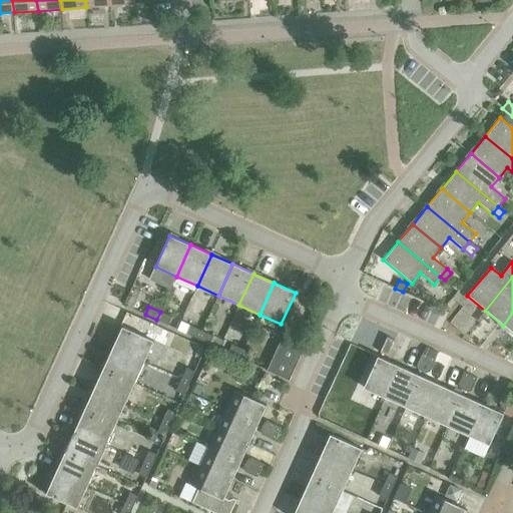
[(160,312),(156,320),(168,326),(171,318),(160,312)]
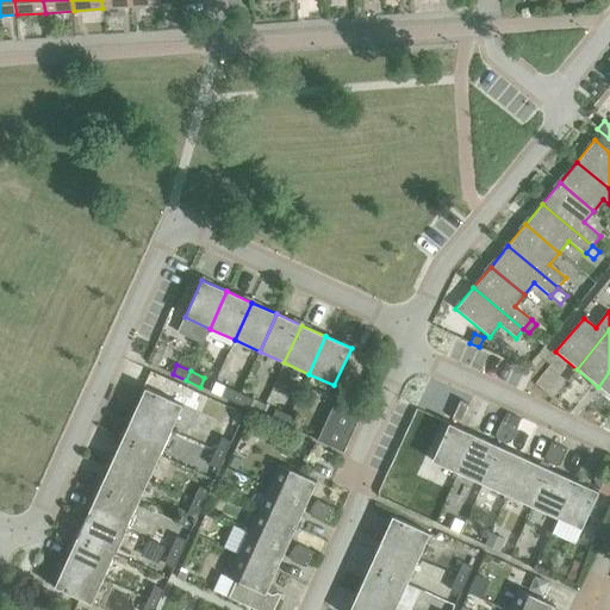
[(609,372),(598,387),(609,396),(609,372)]
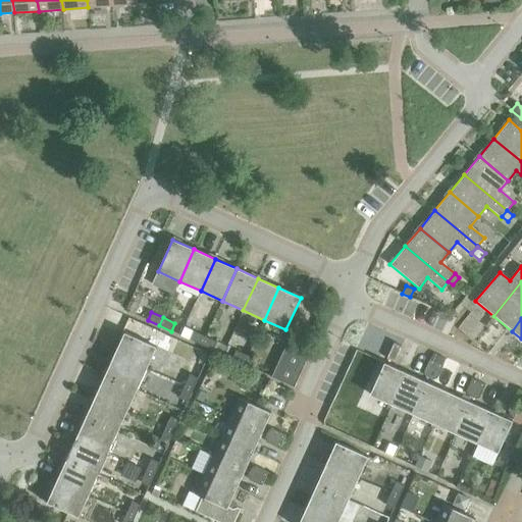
[(190,340),(202,345),(205,336),(194,331),(190,340)]
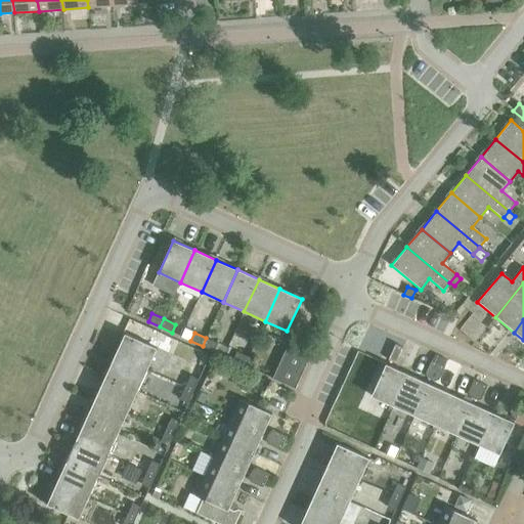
[(125,334),(115,356),(146,370),(157,349),(125,334)]
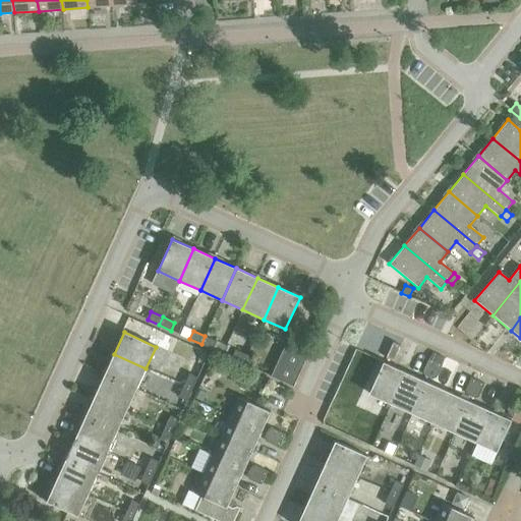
[(205,336),(201,344),(213,349),(217,342),(205,336)]
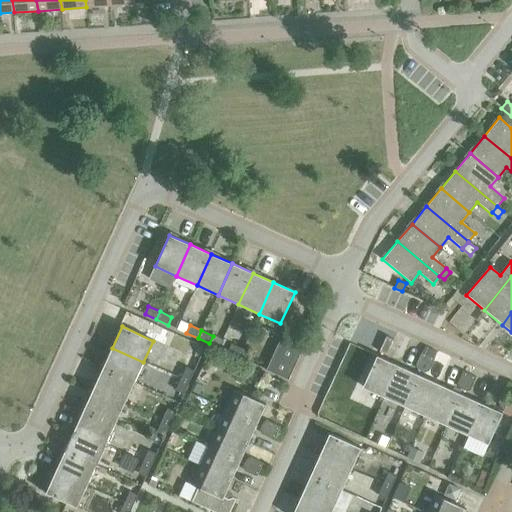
[(268,367),(290,377),(304,346),(282,336),(268,367)]
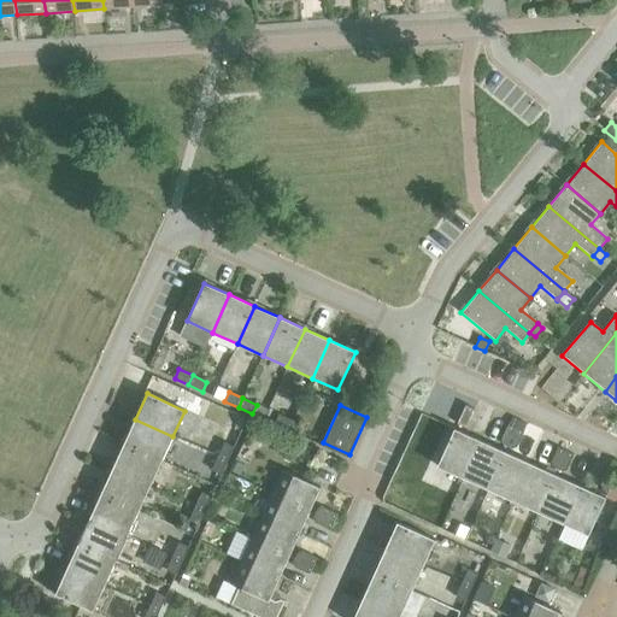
[(457,423),(462,425),(466,424),(474,409),(465,405),(457,423)]
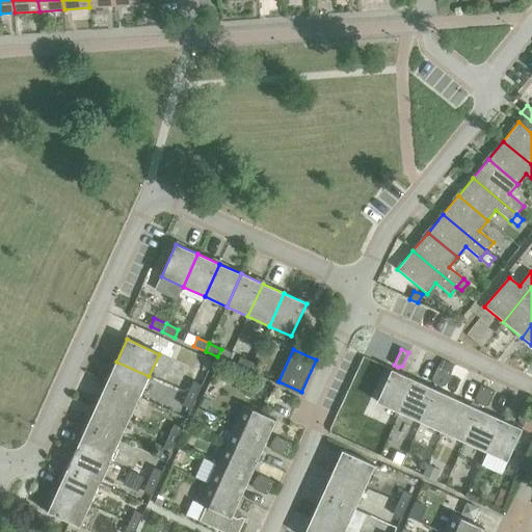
[(237,366),(248,371),(253,363),(240,357),(237,366)]
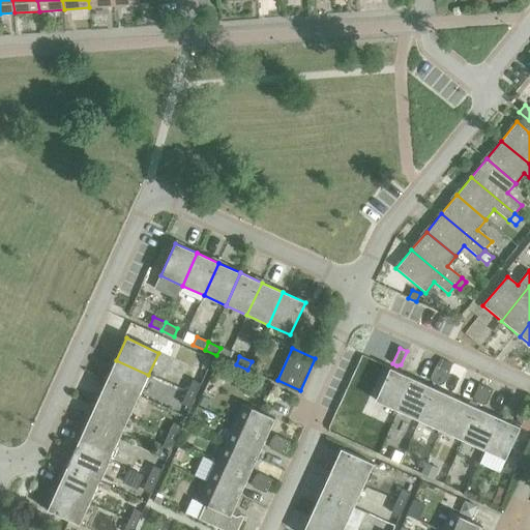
[(116,360),(107,381),(139,396),(148,375),(116,360)]
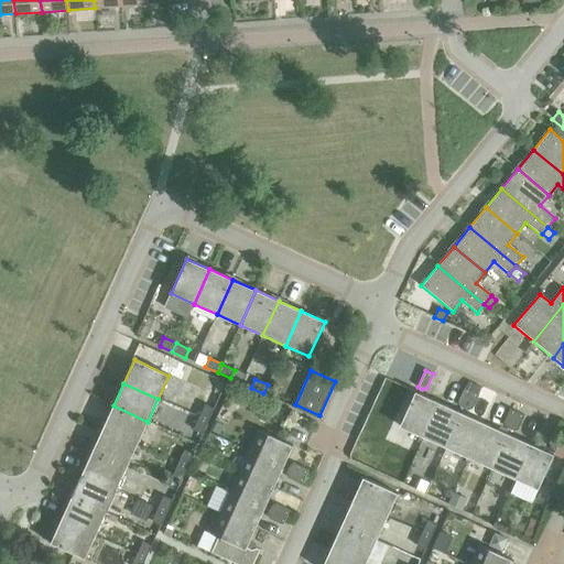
[(268,384),(263,393),(277,399),(280,390),(268,384)]
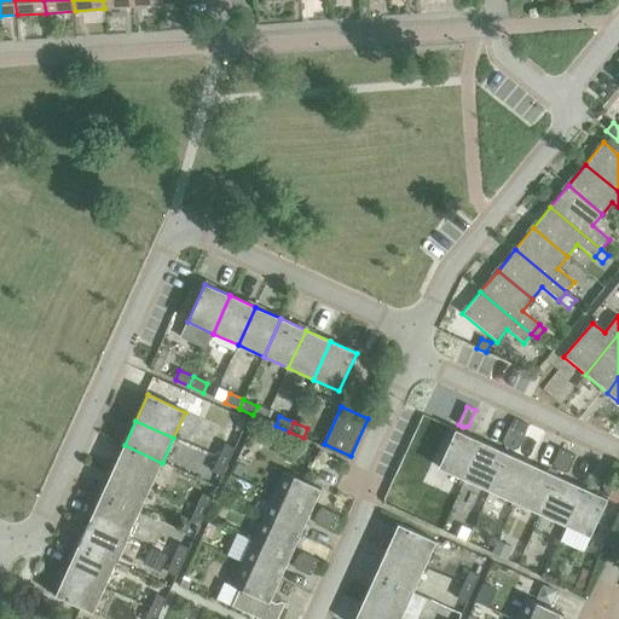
[(504,446),(509,447),(518,429),(509,426),(502,441),(504,446)]
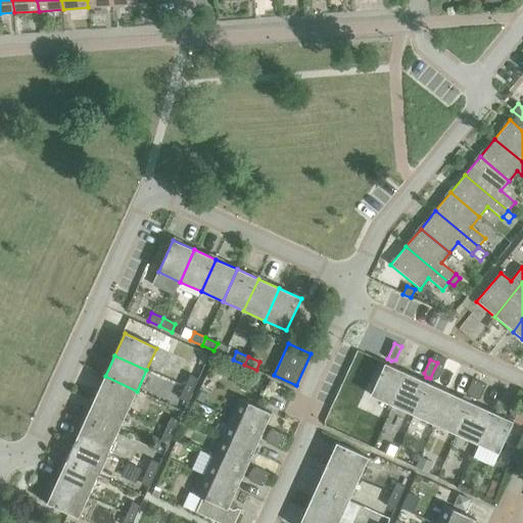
[(437,363),(430,378),(434,380),(438,379),(443,366),(437,363)]
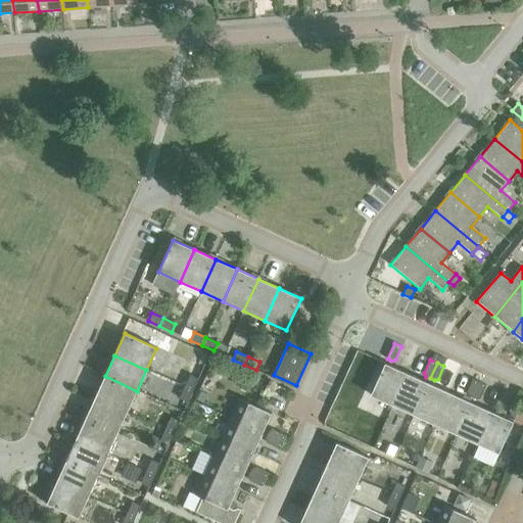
[(371,395),(392,406),(407,373),(385,364),(380,373),(373,370),(362,395),(369,399),(371,395)]
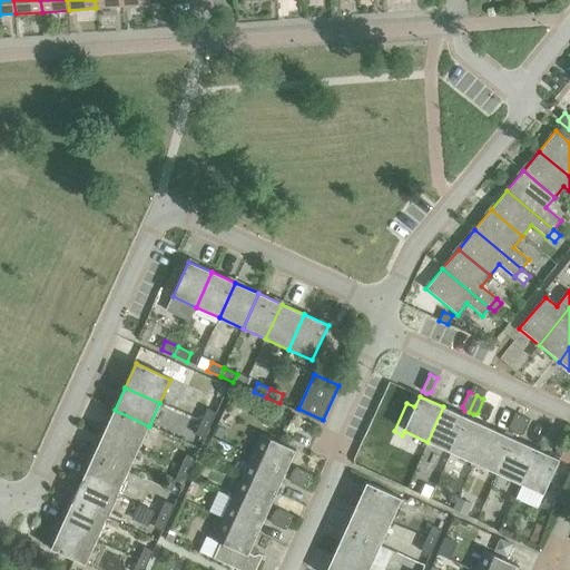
[(264,404),(258,415),(271,421),(276,410),(264,404)]
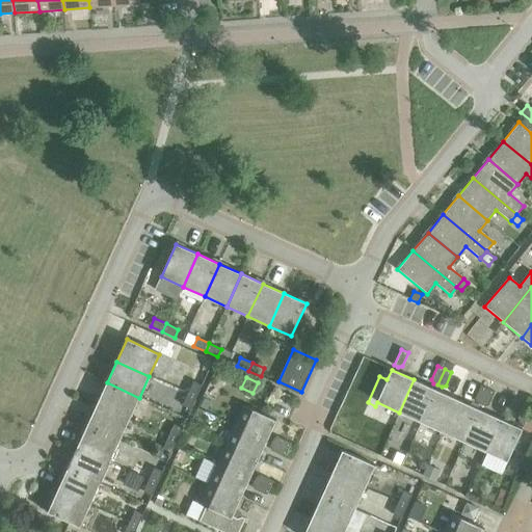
[(399,413),(421,422),(435,390),(414,379),(399,413)]
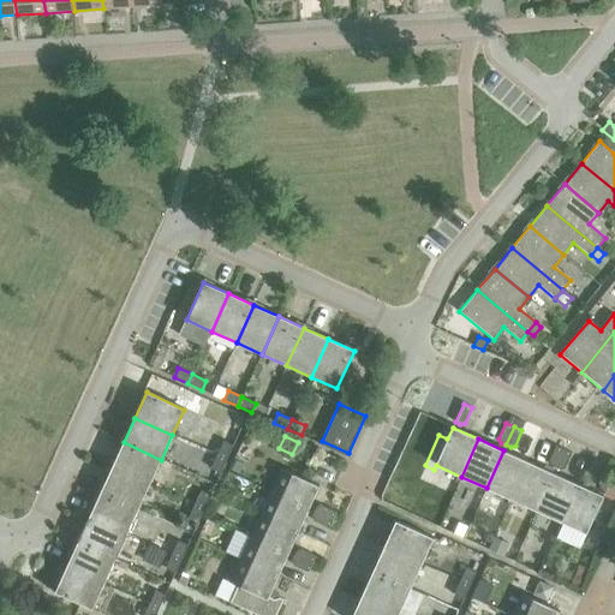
[(224,441),(218,455),(227,460),(233,446),(224,441)]
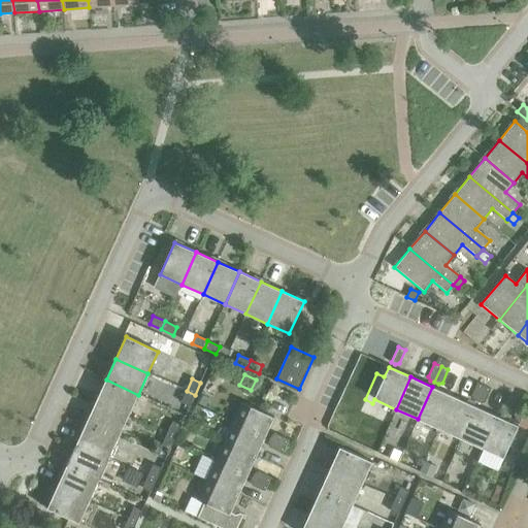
[(106,380),(96,401),(128,416),(138,395),(106,380)]
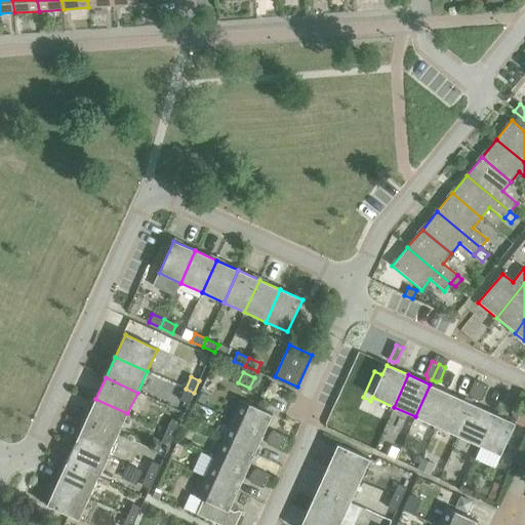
[(471,398),(474,399),(481,384),(475,380),(469,394),(471,398)]
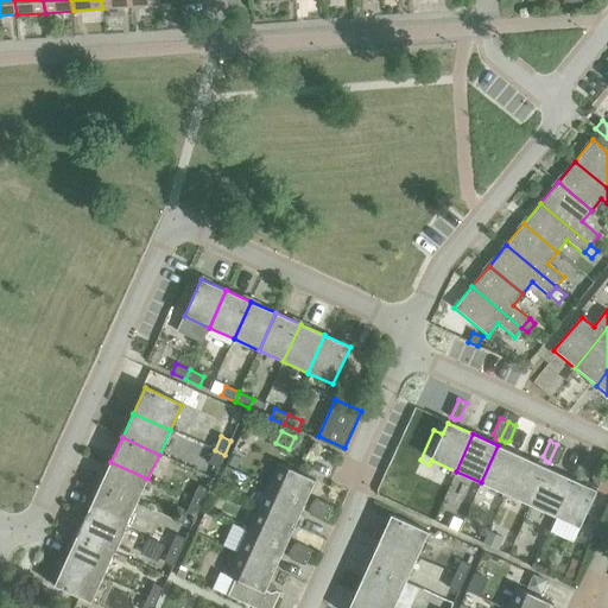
[(557,444),(549,462),(553,464),(558,463),(565,448),(557,444)]
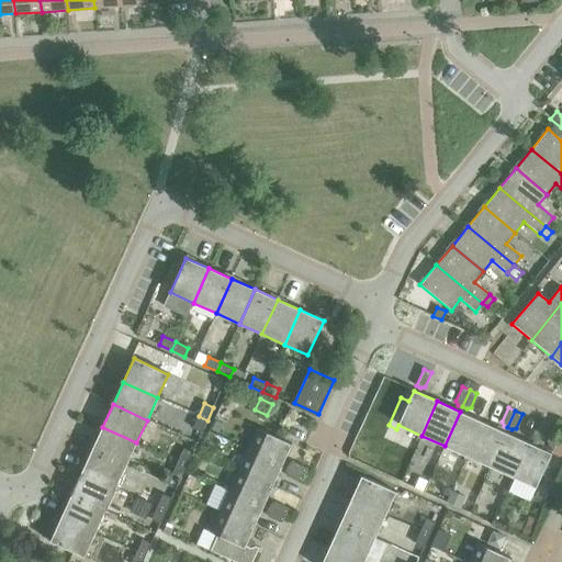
[(445,446),(467,457),(483,422),(460,412),(445,446)]
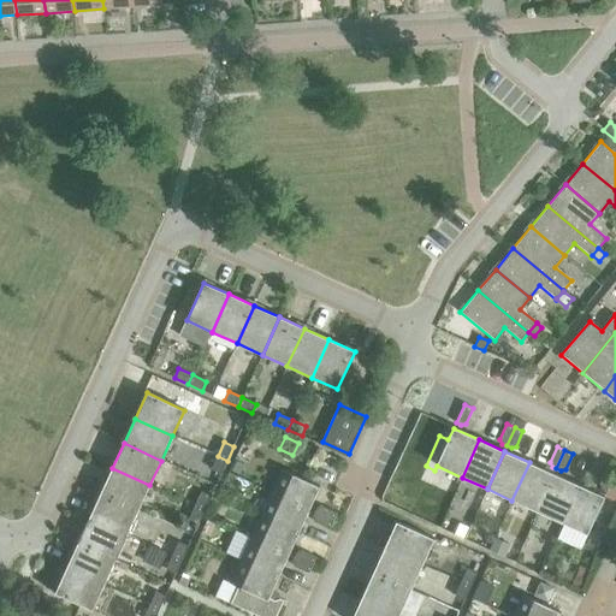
[(227,461),(218,456),(211,469),(220,474),(227,461)]
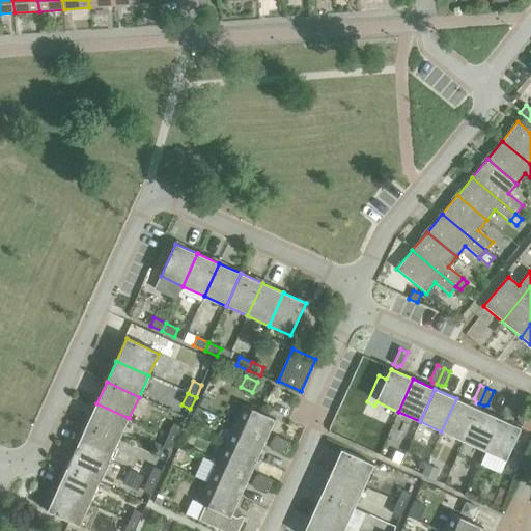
[(441,431),(463,441),(478,409),(456,398),(441,431)]
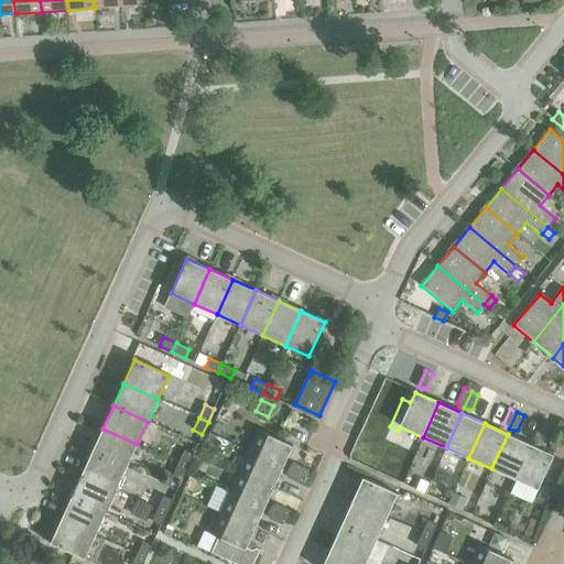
[(102,429),(93,452),(127,467),(137,444),(102,429)]
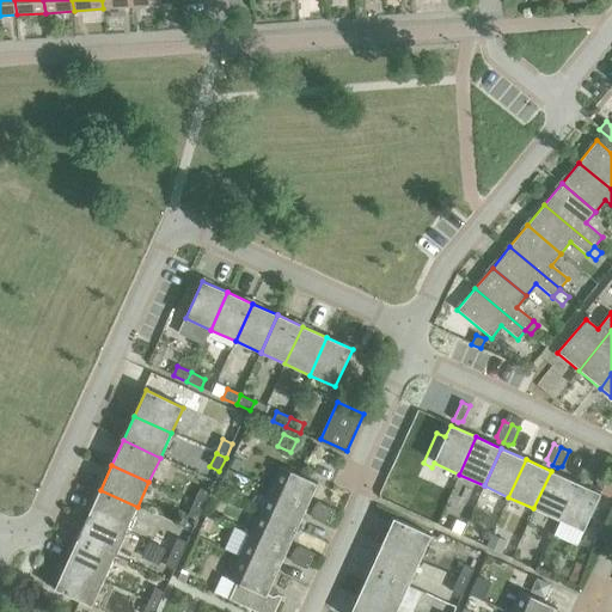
[(280,466),(269,489),(307,507),(317,484),(280,466)]
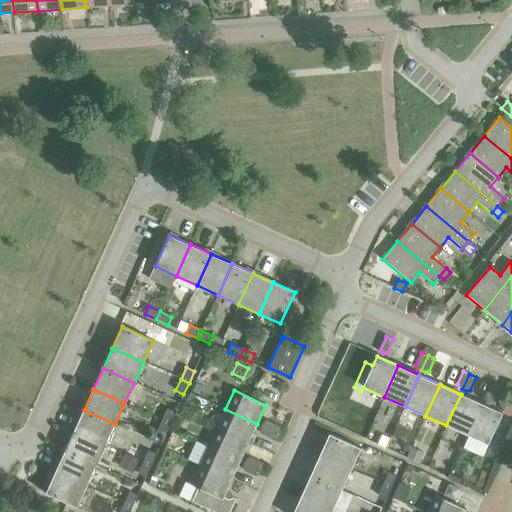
[(500,407),(504,408),(511,393),(504,390),(499,403),(500,407)]
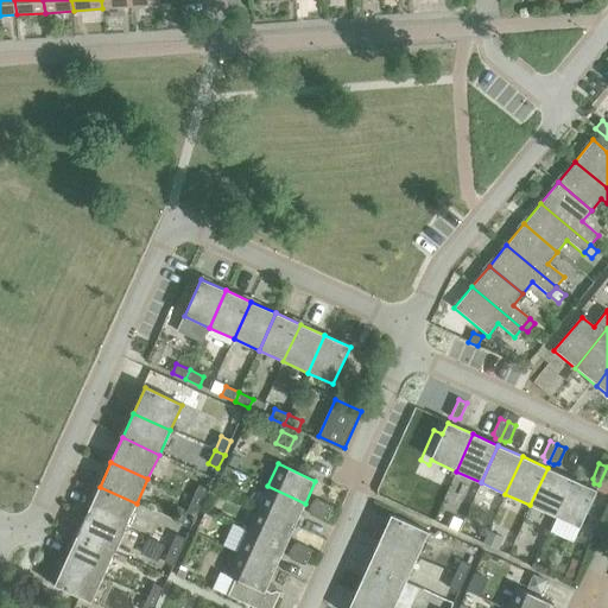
[(530,505),(555,517),(571,479),(548,468),(530,505)]
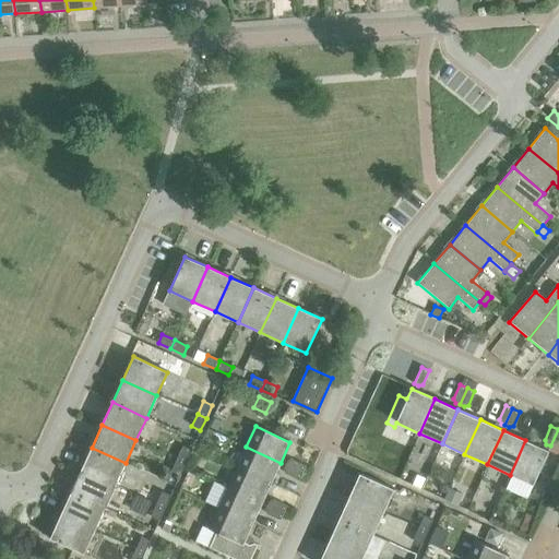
[(525,440),(510,475),(533,485),(549,451),(525,440)]
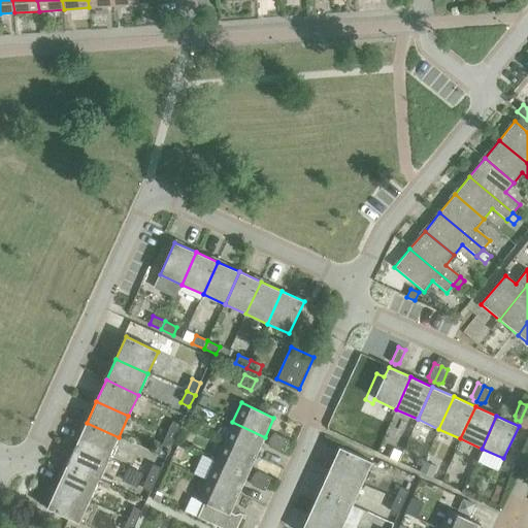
[(172,422),(167,433),(175,437),(180,426),(172,422)]
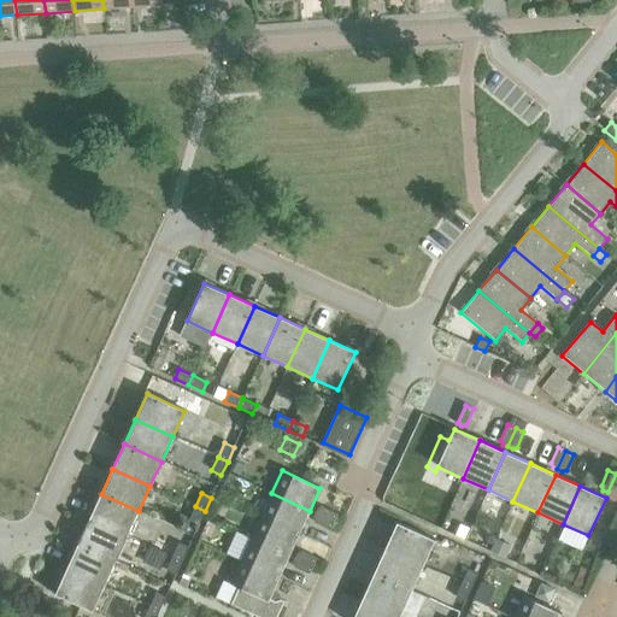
[(271,493),(262,516),(299,533),(310,511),(271,493)]
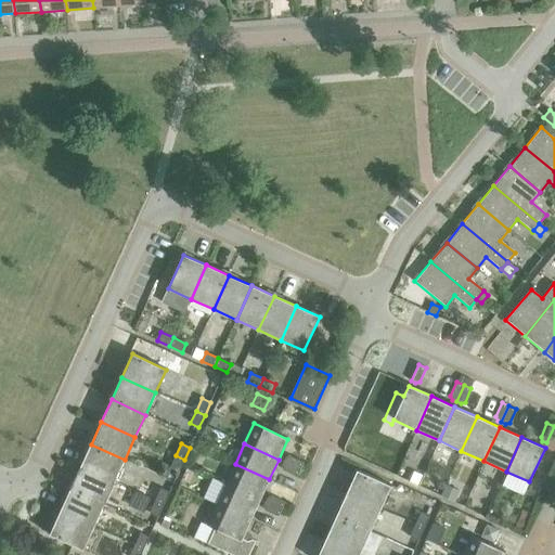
[(91,444),(80,466),(115,482),(125,460),(91,444)]
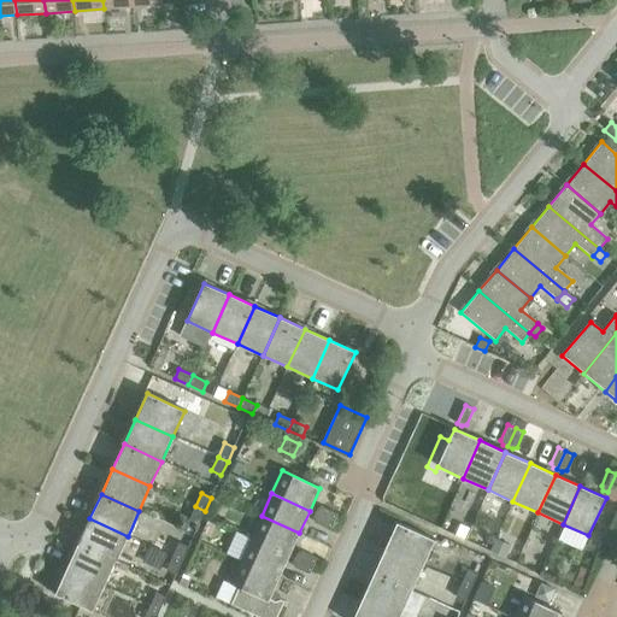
[(205,511),(195,506),(189,521),(199,524),(205,511)]
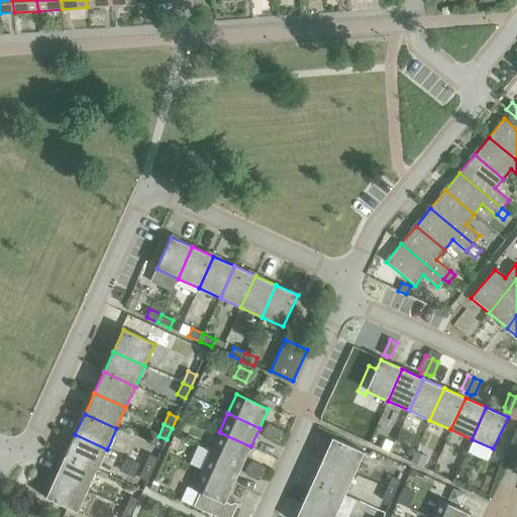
[(266,426),(264,430),(280,437),(283,430),(270,424),(266,426)]
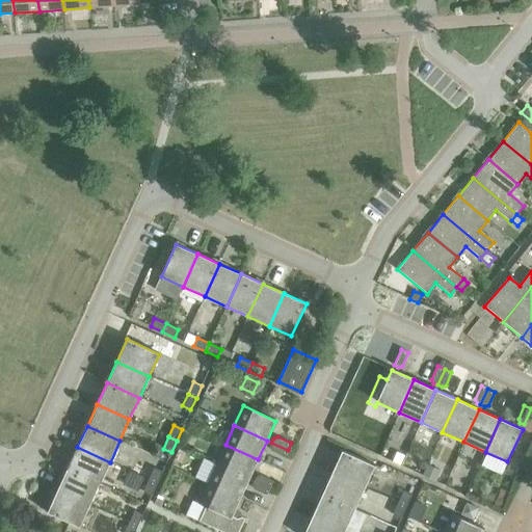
[(288,450),(271,443),(270,447),(271,451),(285,456),(288,450)]
